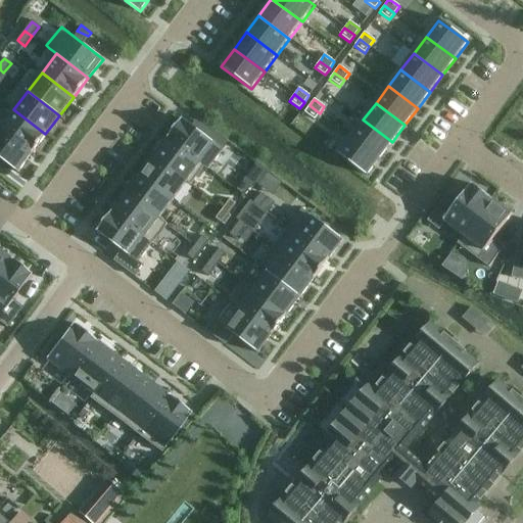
[(310,105),(304,112),(315,120),(320,113),(310,105)]
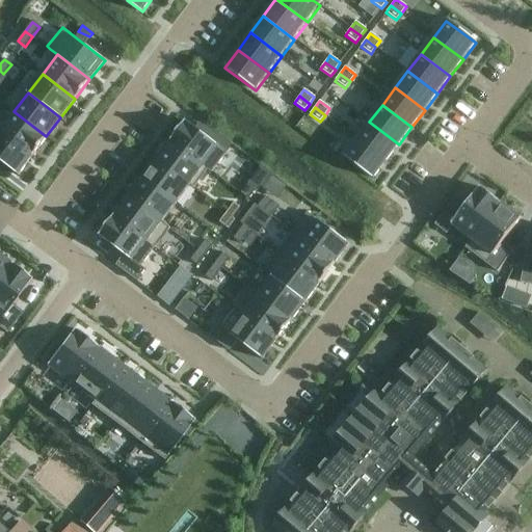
[(0,128),(32,154),(46,136),(14,111),(0,128)]
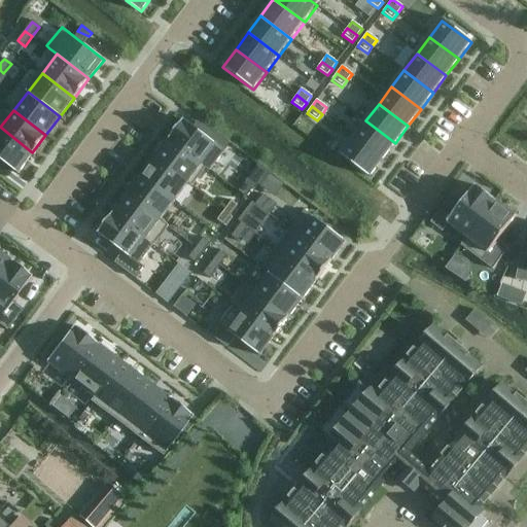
[(184,120),(169,140),(206,167),(210,171),(230,144),(211,130),(206,137),(184,120)]
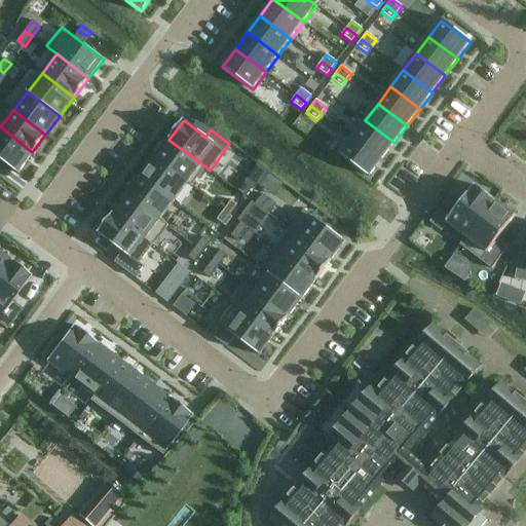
[(365,120),(352,137),(382,159),(395,143),(365,120)]
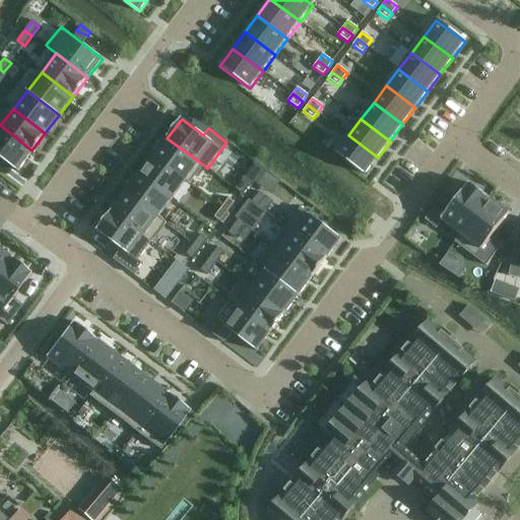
[(0,125),(0,157),(16,170),(31,150),(0,125)]
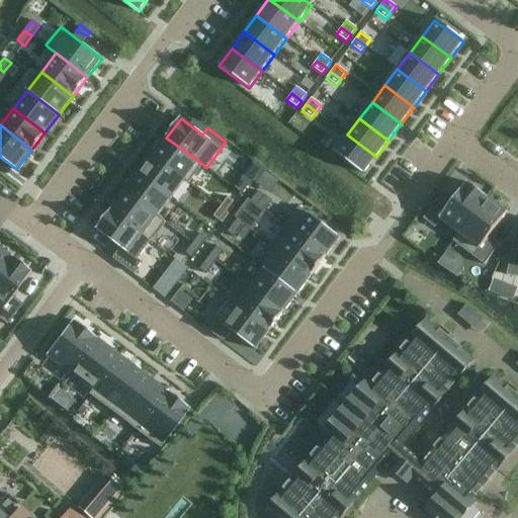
[(347,135),(335,152),(363,173),(376,157),(347,135)]
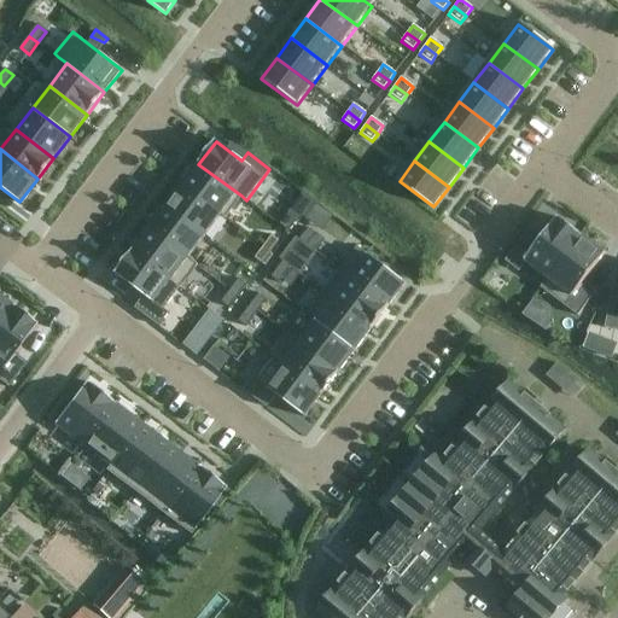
[(198,164),(181,186),(221,216),(222,216),(225,219),(240,197),(242,196),(198,164)]
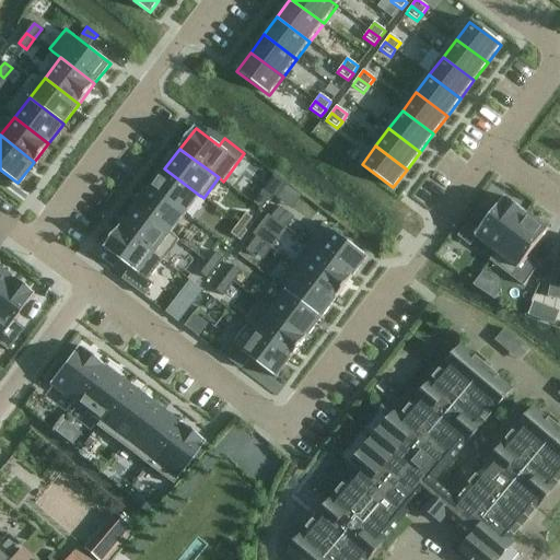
[(164,168),(150,188),(185,216),(200,196),(164,168)]
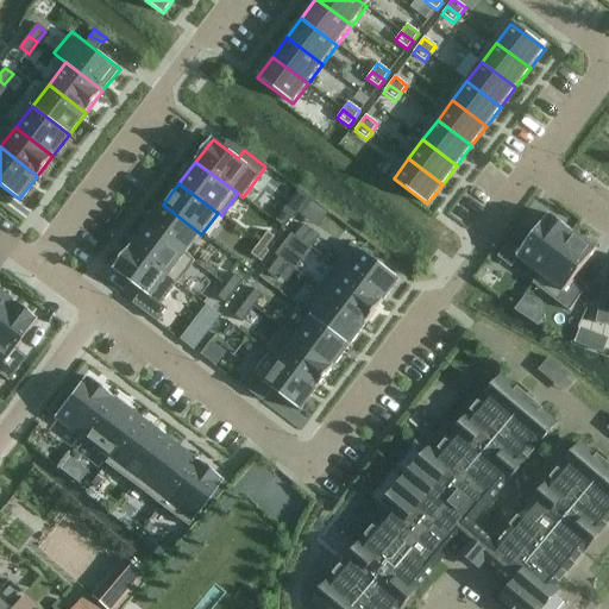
[(287,206),(276,219),(283,224),(290,214),(292,215),(294,218),(297,213),(301,215),(311,202),(299,193),(288,207),(287,206)]
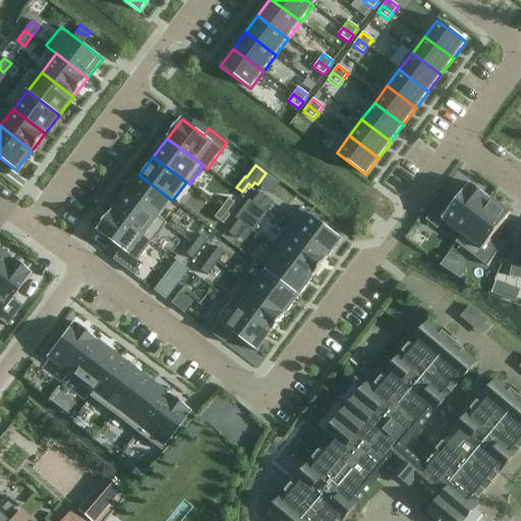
[(139,175),(125,193),(159,219),(172,200),(139,175)]
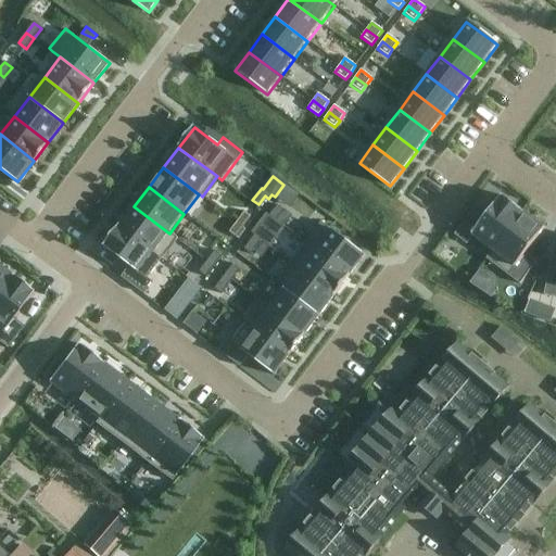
[(472,216),(457,236),(467,243),(471,238),(492,253),(522,213),(502,197),(482,223),(472,216)]
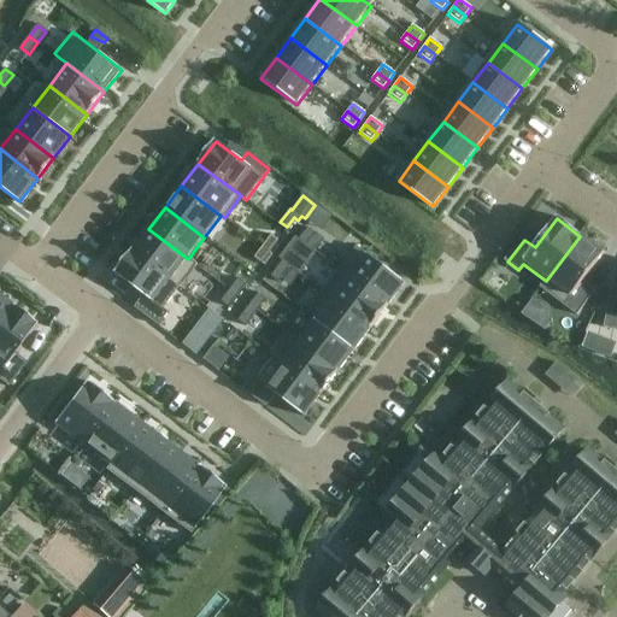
[(307,228),(299,239),(307,245),(316,234),(307,228)]
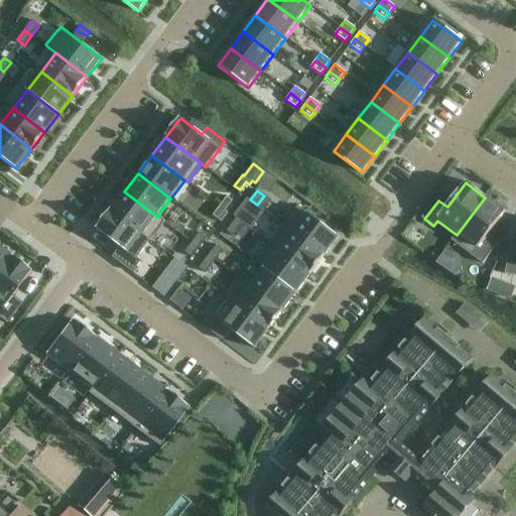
[(124,191),(110,210),(149,240),(163,222),(157,217),(124,191)]
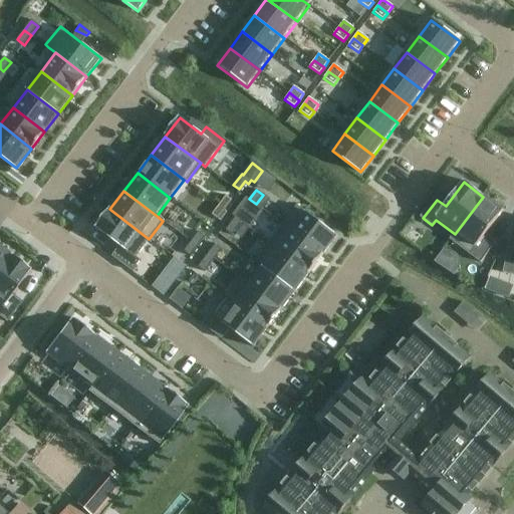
[(226,196),(218,205),(225,210),(232,200),(226,196)]
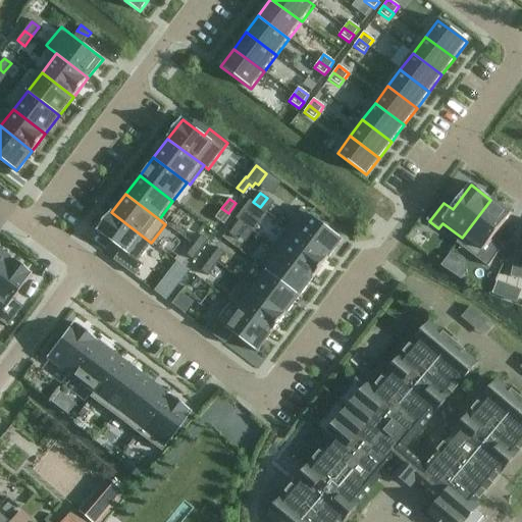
[(490,200),(462,238),(483,253),(477,260),(487,267),(502,247),(492,240),(511,214),(490,200)]
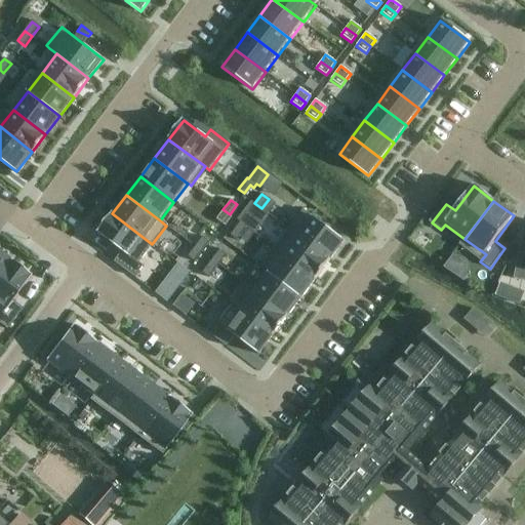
[(223,209),(215,219),(223,224),(230,214),(223,209)]
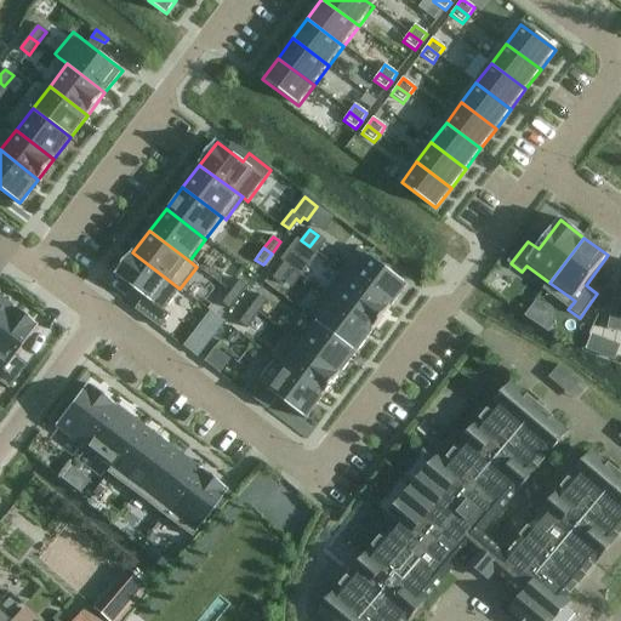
[(289,249),(280,261),(284,263),(291,268),(301,275),(309,265),(289,249)]
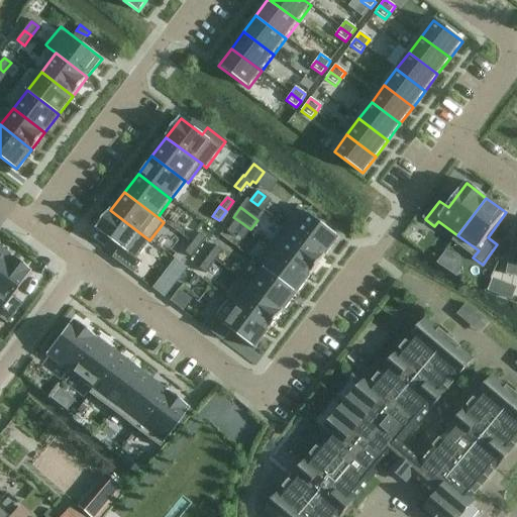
[(299,208),(285,226),(324,256),(338,237),(299,208)]
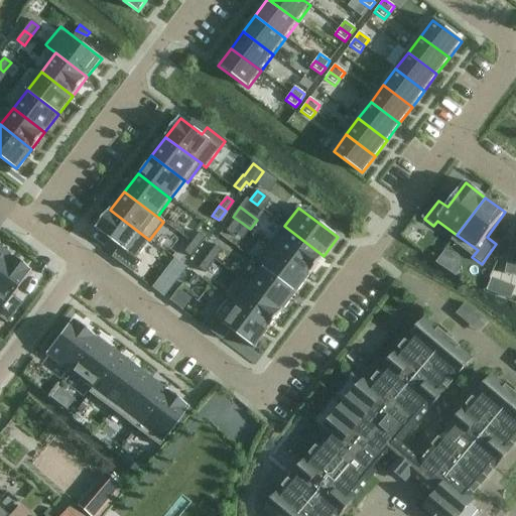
[(110,210),(96,229),(120,247),(119,249),(112,258),(132,273),(141,262),(138,259),(137,258),(136,258),(149,240),(110,210)]
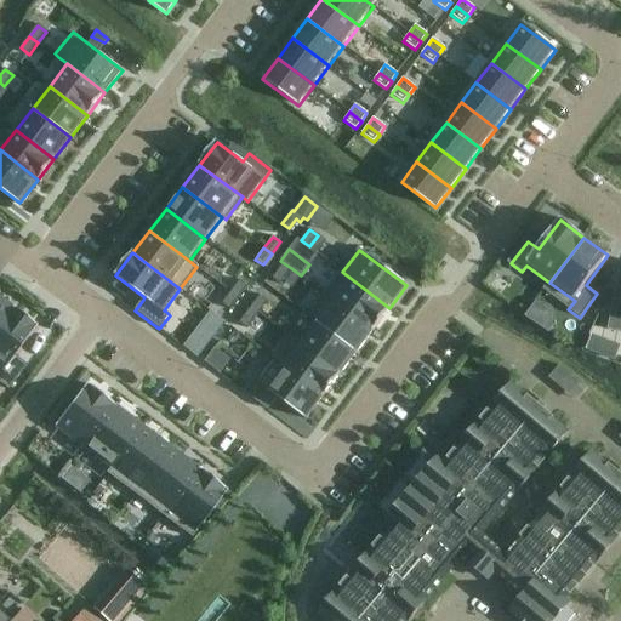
[(283,265),(273,278),(280,284),(290,271),(291,268),(284,263),(283,265)]
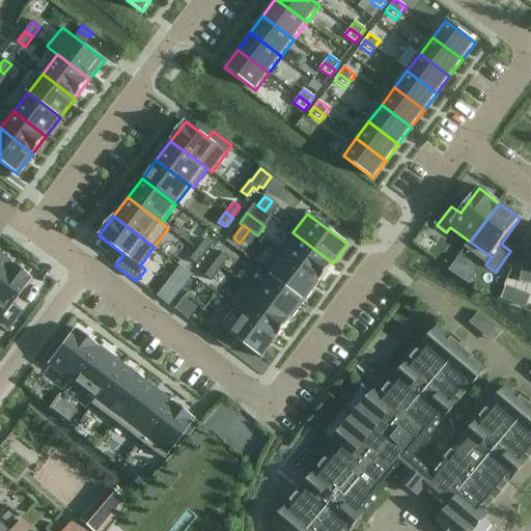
[(292,232),(278,252),(318,282),(333,263),(292,232)]
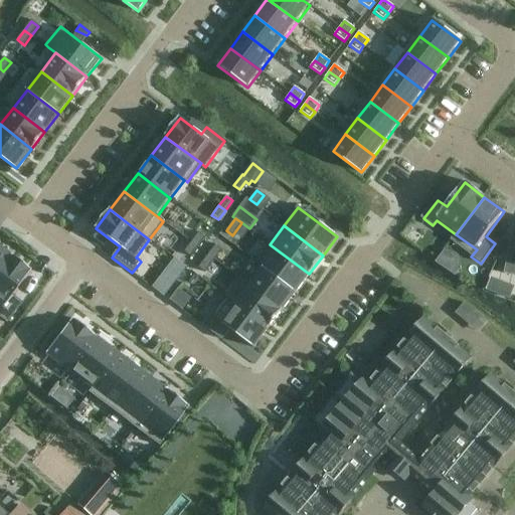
[(198,232),(191,242),(196,246),(203,236),(198,232)]
